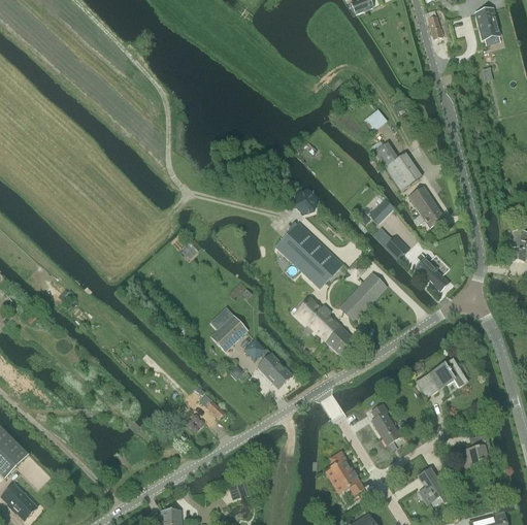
[(357,13),(373,7),(370,0),(354,0),(352,1),(357,13)]
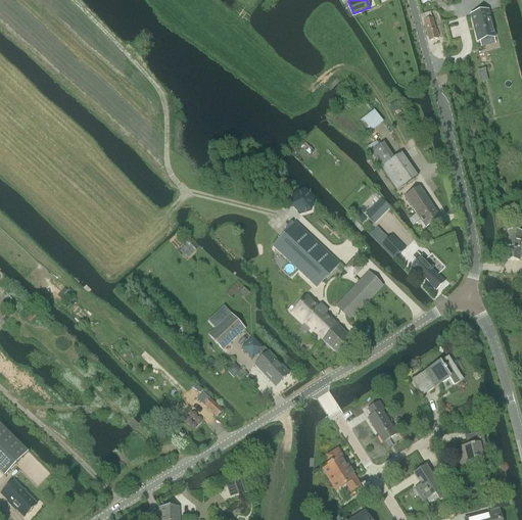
[(489,7),(471,12),(478,40),(480,39),(482,44),(488,42),(487,38),(496,35),(489,7)]
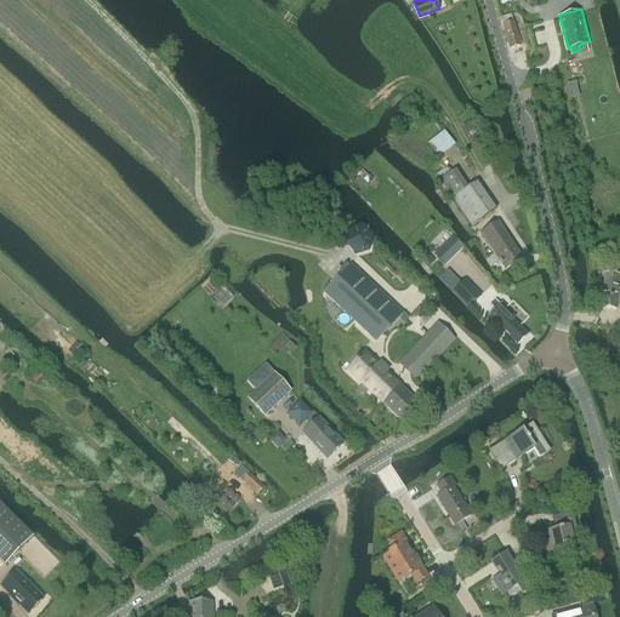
[(511,12),(502,13),(511,45),(518,43),(521,43),(513,11),(511,12)]
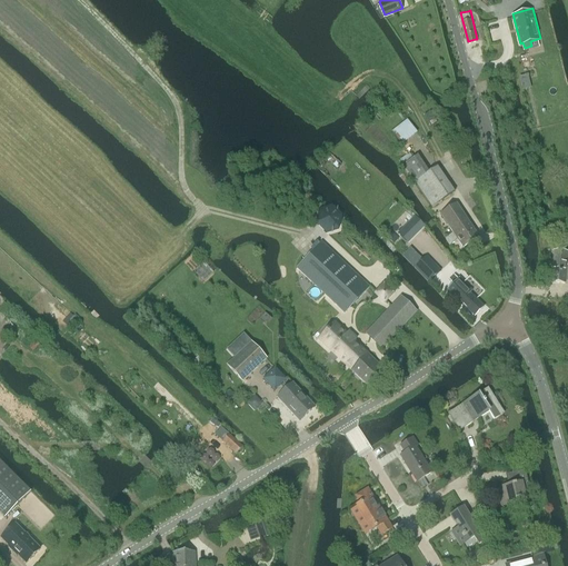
[(431,108),(425,112),(432,123),(438,119),(431,108)]
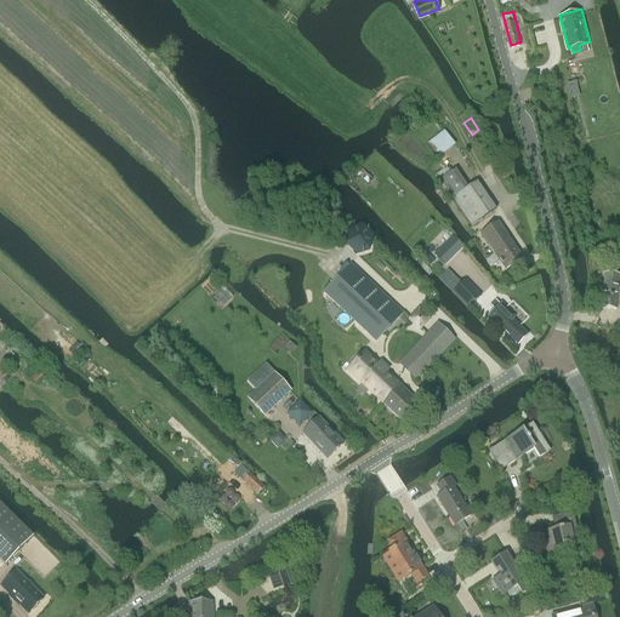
[(445,127),(428,141),(439,155),(456,142),(445,127)]
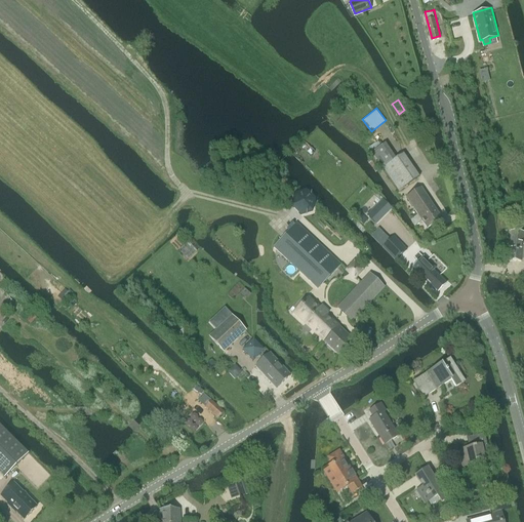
[(397,156),(384,165),(399,189),(419,175),(404,151),(397,156)]
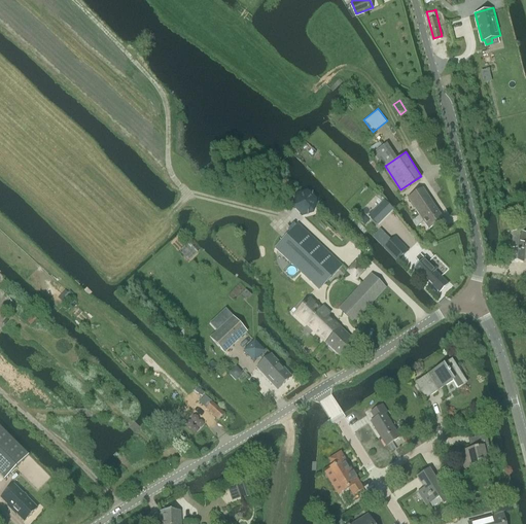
[(412,194),(409,196),(420,213),(414,218),(418,224),(424,219),(428,226),(444,217),(423,186),(412,194)]
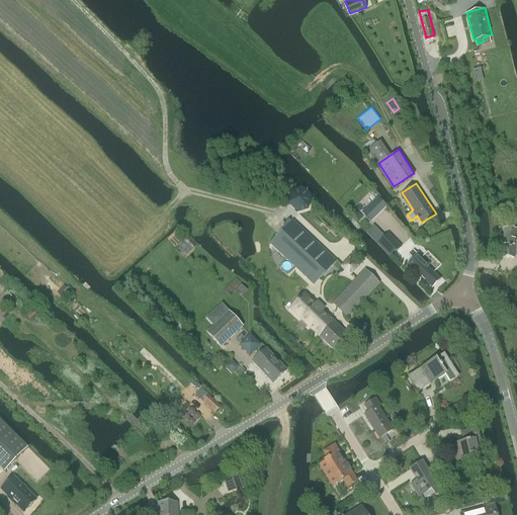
[(383,204),(377,198),(364,211),(370,217),(383,204)]
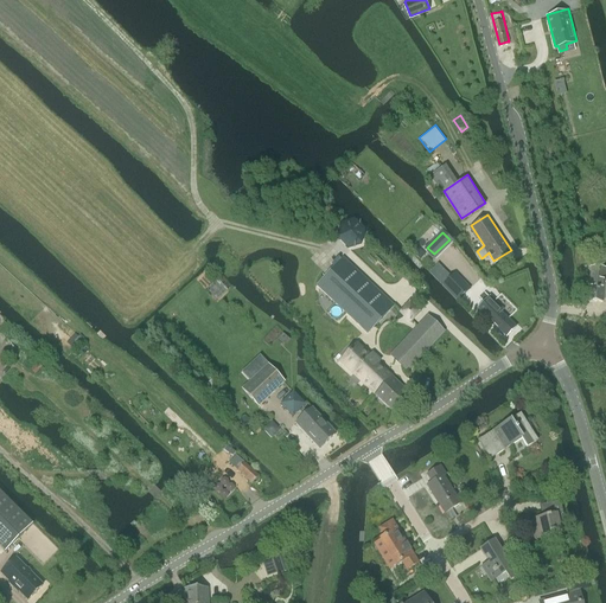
[(394,302),(344,255),(318,283),(368,329),(394,302)]
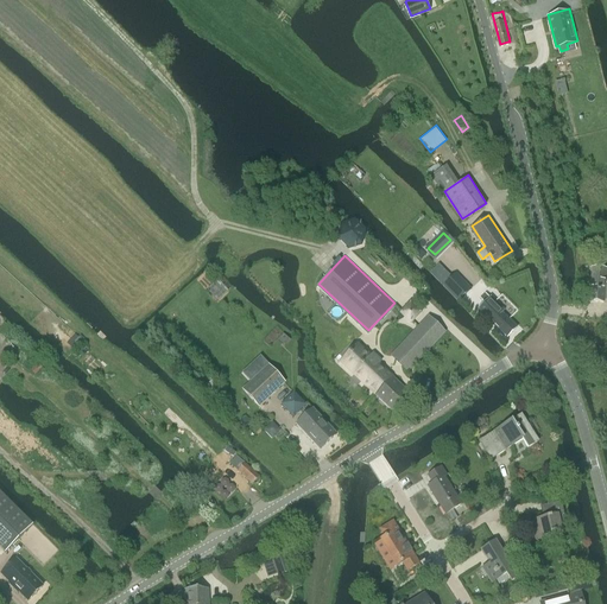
[(593,266),(590,299),(604,300),(604,298),(606,298),(606,267),(593,266)]
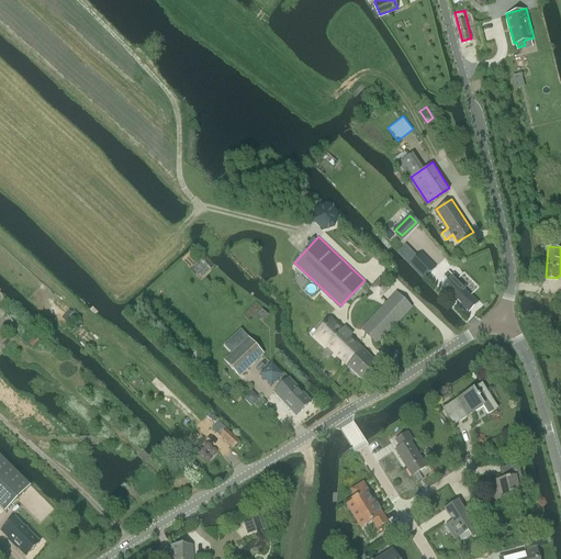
[(423,250),(411,261),(425,276),(437,265),(423,250)]
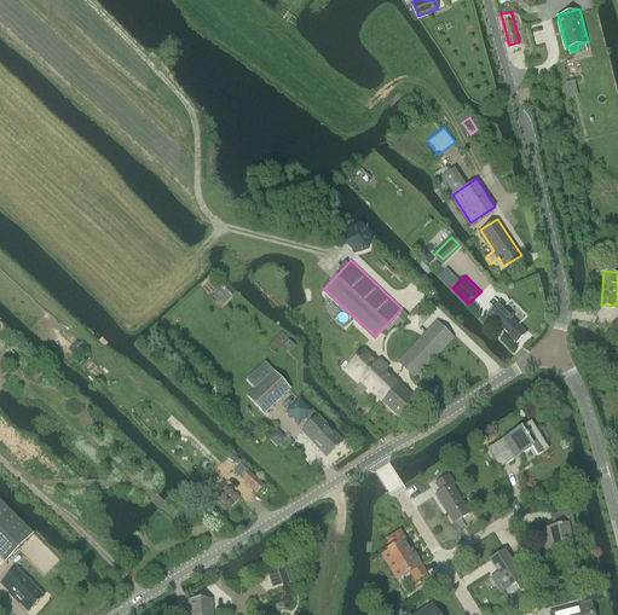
[(491,313),(518,340),(526,331),(512,315),(514,313),(503,301),(502,302),(495,295),(490,301),(496,307),(491,313)]
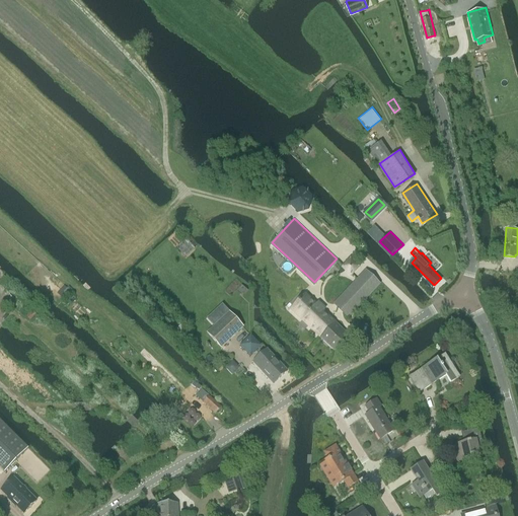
[(359,261),(353,254),(343,265),(349,271),(359,261)]
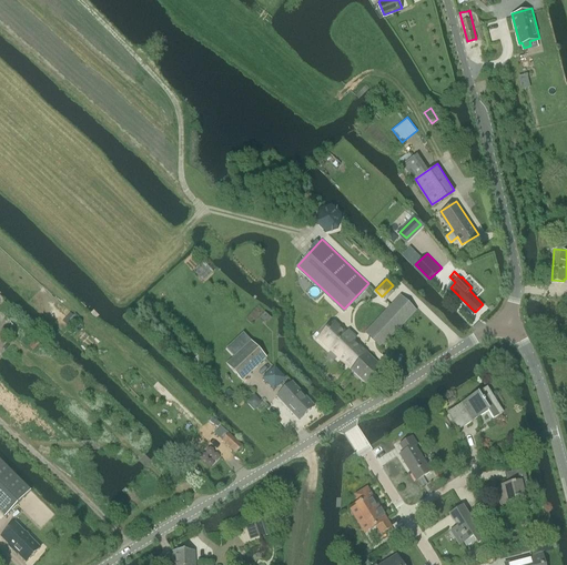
[(415,309),(401,294),(366,330),(382,344),(415,309)]
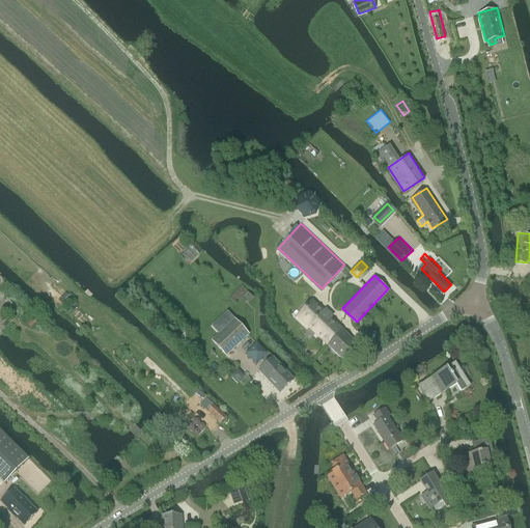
[(243,295),(250,301),(255,296),(248,289),(243,295)]
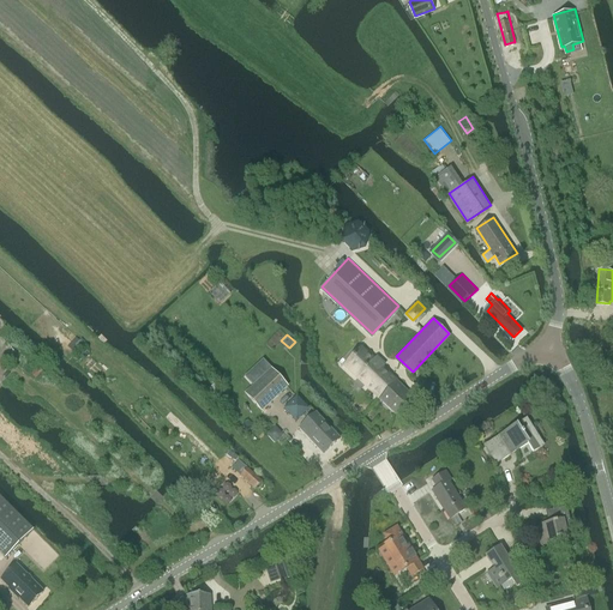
[(352,356),(346,362),(396,411),(413,394),(362,345),(352,356)]
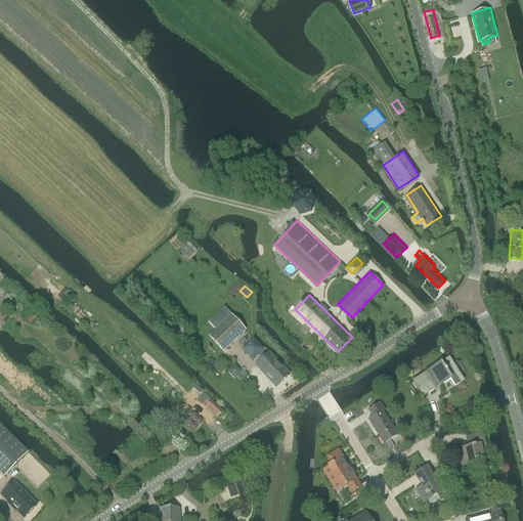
[(27,317),(32,320),(37,314),(33,311),(27,317)]
